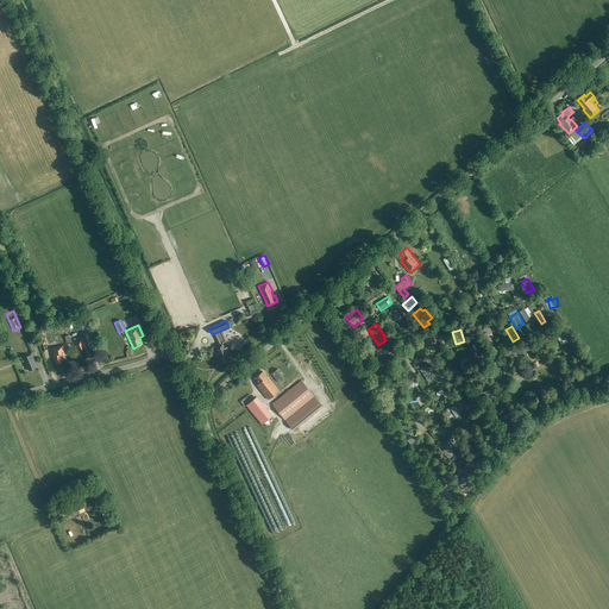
[(438,340),(433,333),(428,337),(429,339),(428,340),(431,344),(433,343),(434,345),(438,343),(437,340),(438,340)]
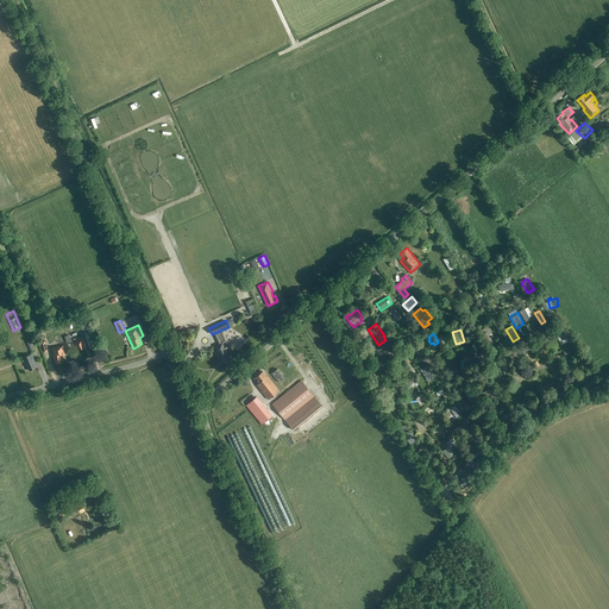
[(76,352),(86,347),(82,338),(71,343),(76,352)]
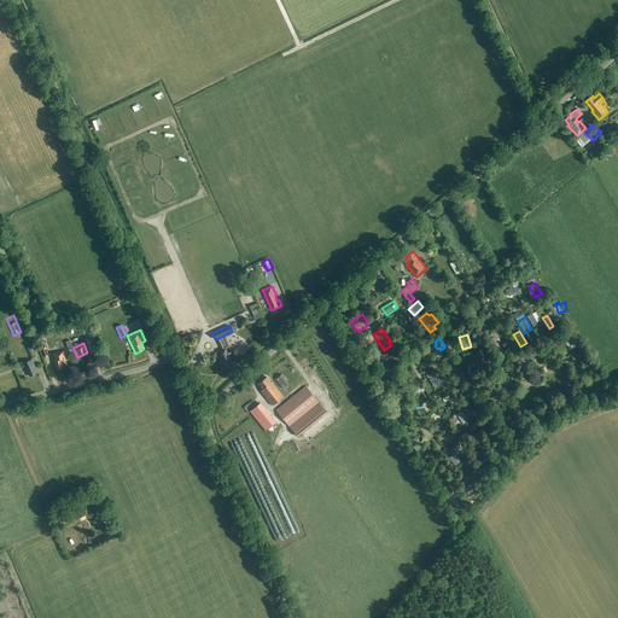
[(229,349),(227,351),(226,348),(217,353),(225,369),(233,366),(229,359),(231,359),(229,355),(232,354),(229,349)]
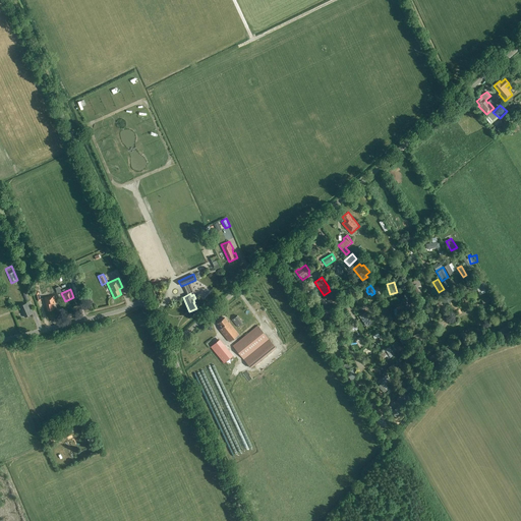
[(343,297),(354,302),(355,298),(345,293),(343,297)]
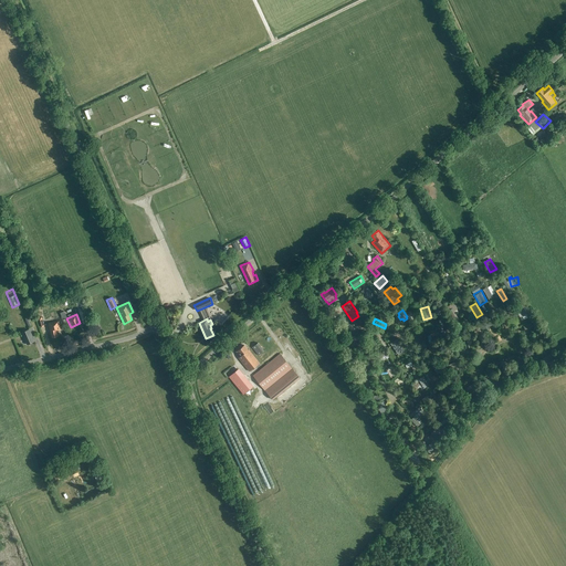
[(59,321),(49,323),(48,324),(50,333),(52,338),(58,337),(56,331),(61,329),(59,321)]
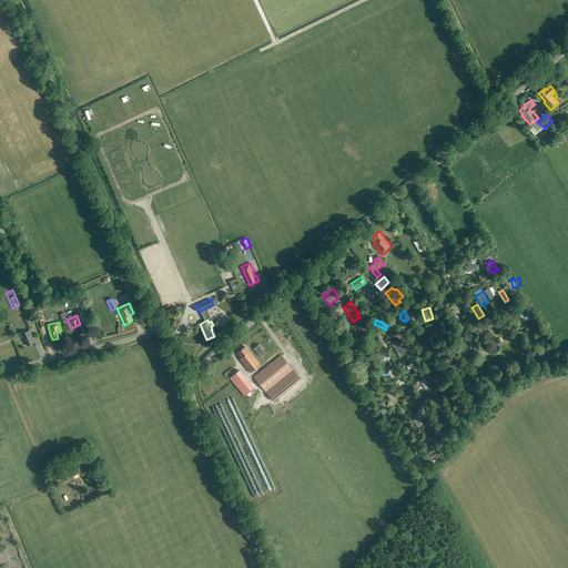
[(30,330),(29,331),(21,334),(24,340),(26,340),(28,345),(34,343),(31,335),(30,330)]
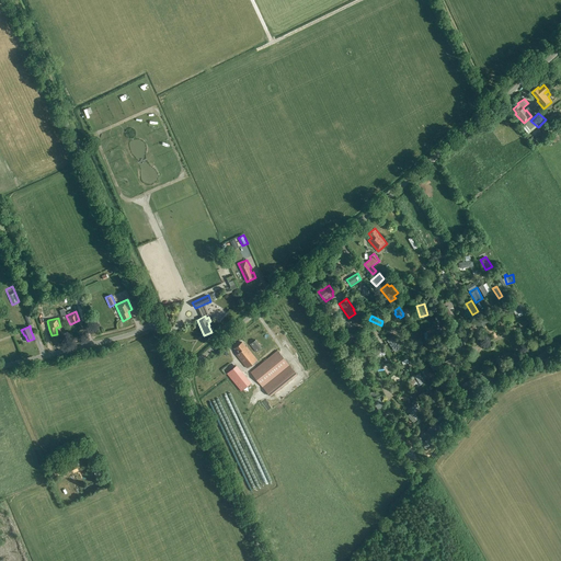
[(537,334),(534,330),(525,335),(527,340),(537,334)]
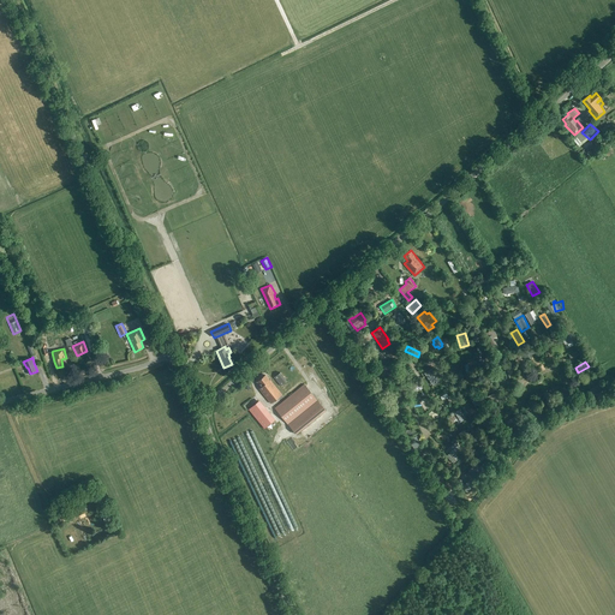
[(398,371),(399,375),(400,374),(402,377),(406,375),(404,372),(407,370),(406,366),(398,371)]
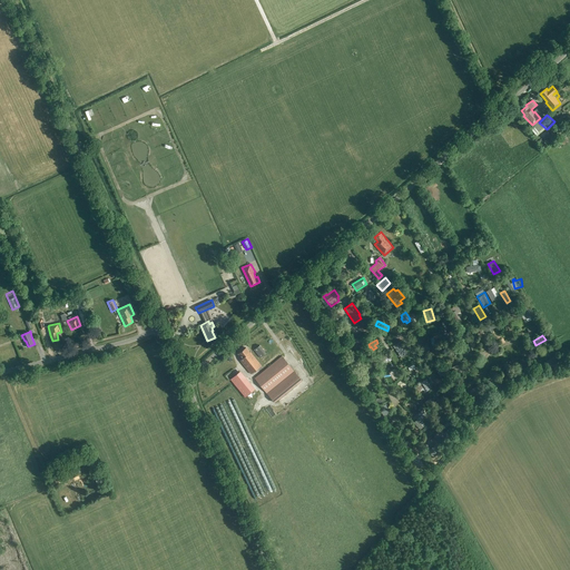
[(402,357),(409,353),(401,343),(394,349),(402,357)]
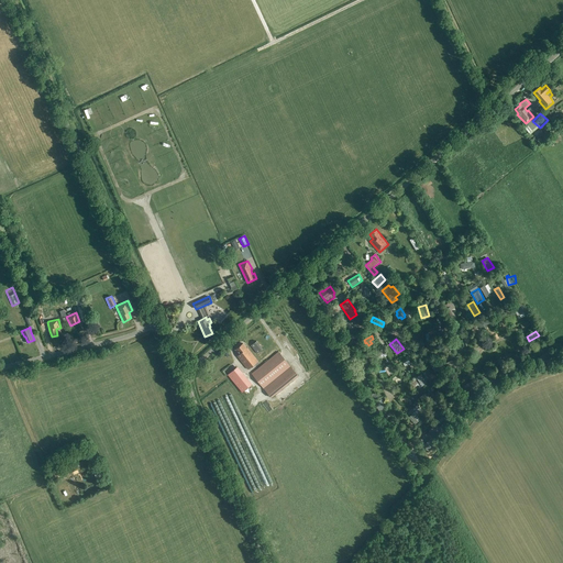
[(251,345),(257,354),(263,349),(256,341),(251,345)]
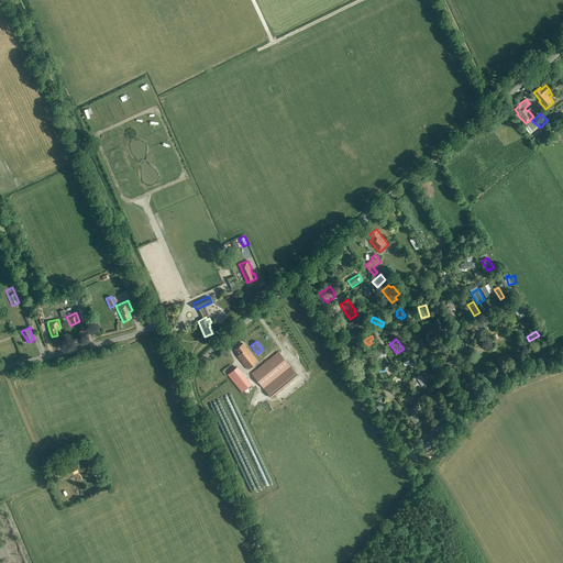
[(247,370),(258,361),(247,348),(246,348),(243,343),(235,350),(239,354),(239,355),(240,357),(239,359),(247,370)]
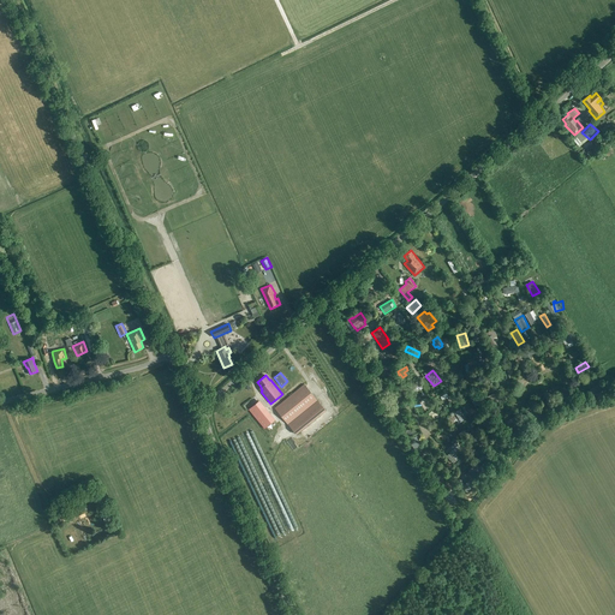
[(374,386),(377,393),(390,384),(386,378),(374,386)]
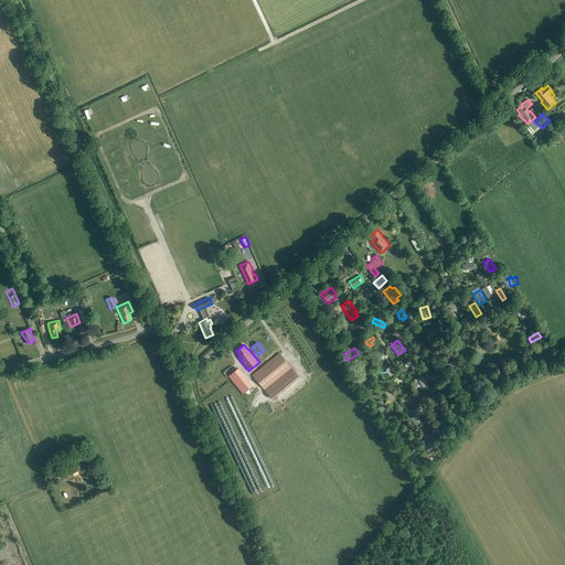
[(299,376),(280,353),(253,375),(272,398),(299,376)]
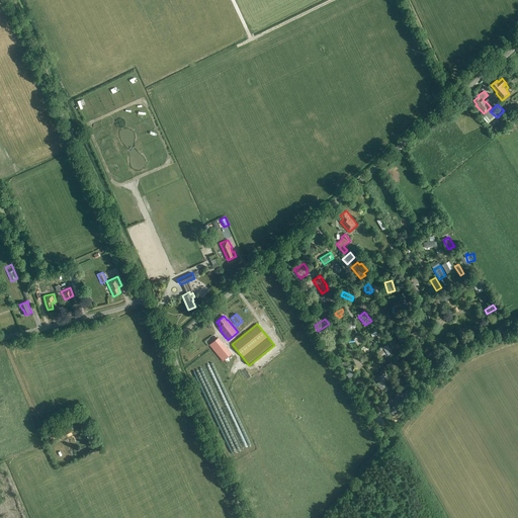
[(232,354),(219,337),(209,345),(223,361),(232,354)]
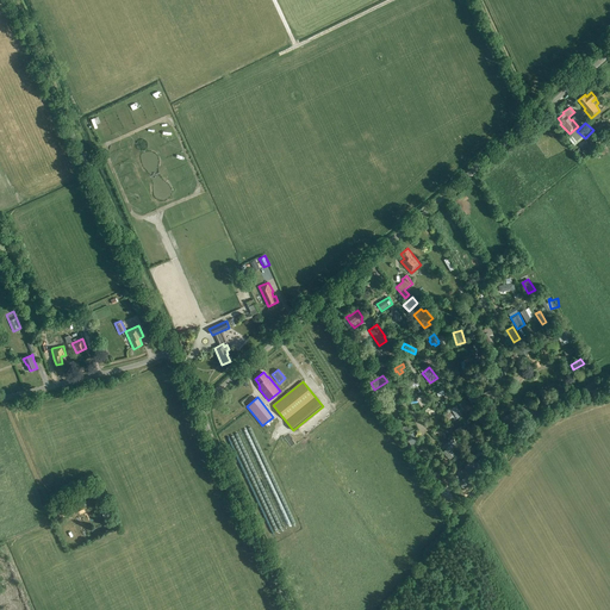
[(456,406),(452,409),(456,419),(462,416),(456,406)]
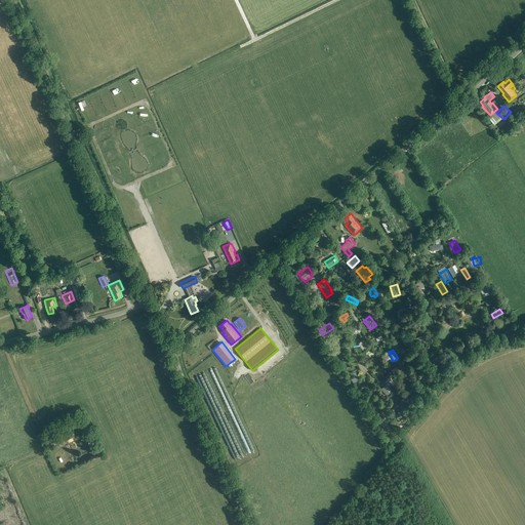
[(346,359),(341,352),(335,356),(339,362),(346,359)]
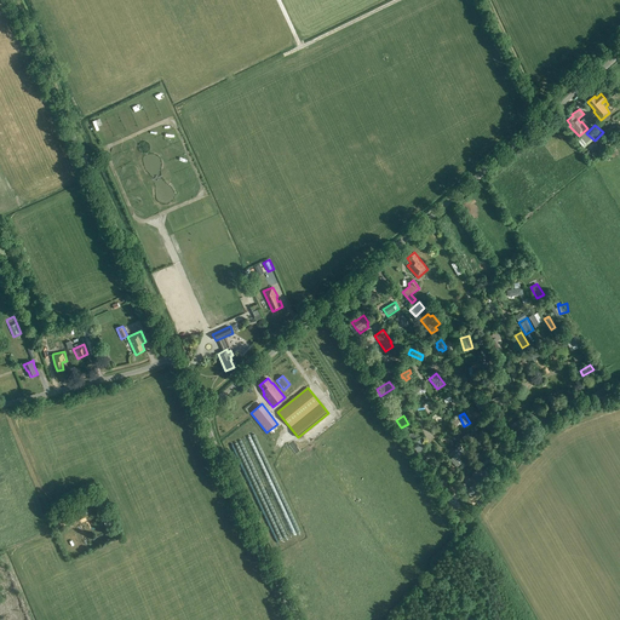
[(321,434),(317,428),(309,434),(313,440),(321,434)]
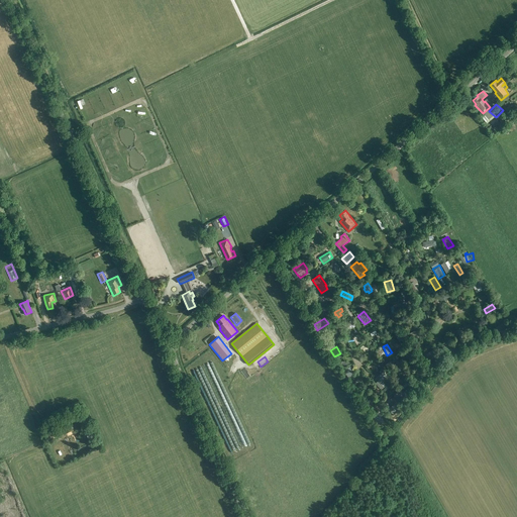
[(411,365),(412,364),(413,365),(412,366),(415,370),(417,368),(416,367),(420,364),(414,357),(409,362),(411,365)]
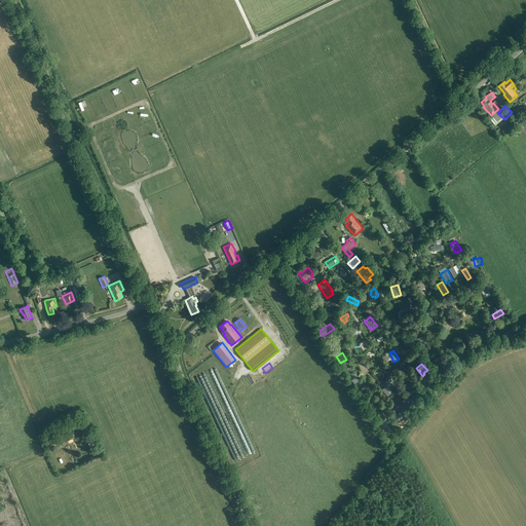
[(252,371),(249,373),(254,382),(257,381),(252,371)]
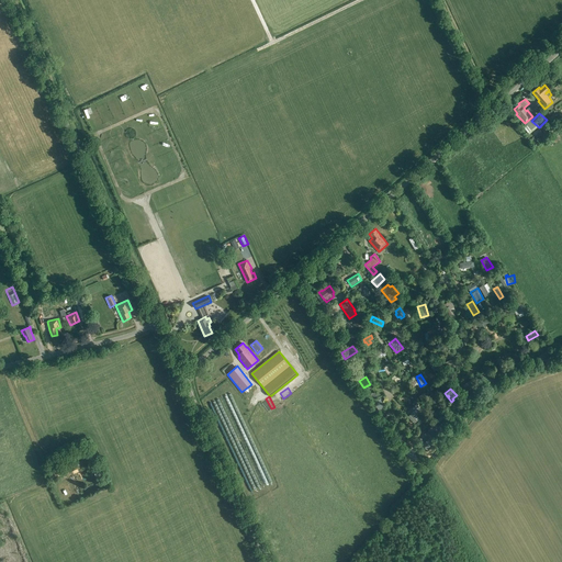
[(411,413),(418,406),(416,404),(408,411),(411,413)]
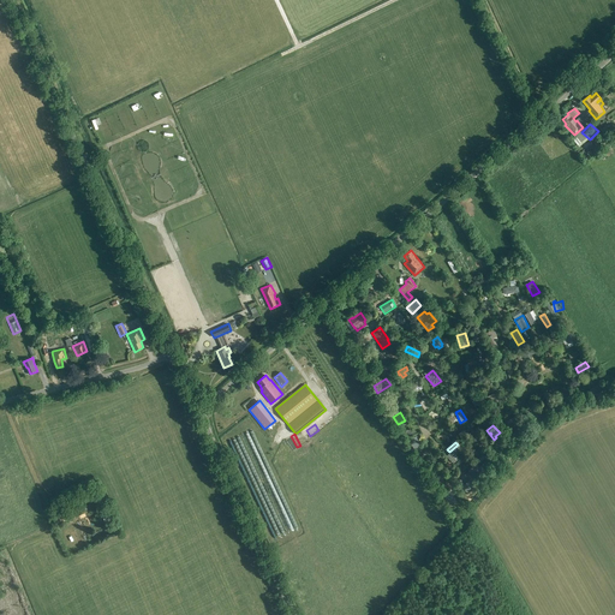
[(453,464),(457,461),(449,453),(446,457),(453,464)]
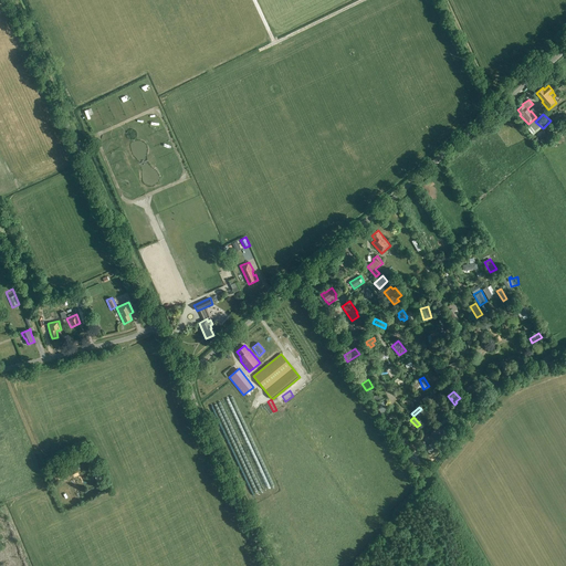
[(433,432),(431,435),(439,441),(446,435),(442,431),(442,432),(440,430),(437,435),(433,432)]
